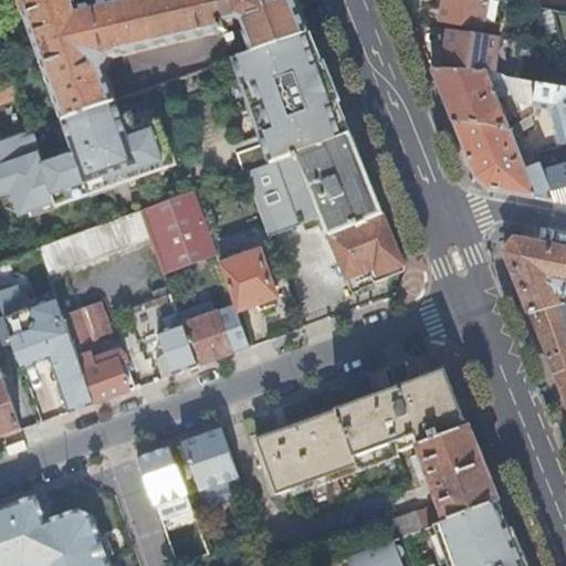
[(117,0),(82,8),(79,0),(19,0),(62,121),(115,102),(104,70),(111,58),(224,33),(229,24),(242,23),(245,33),(244,33),(251,53),(308,32),(295,0),(117,0)]
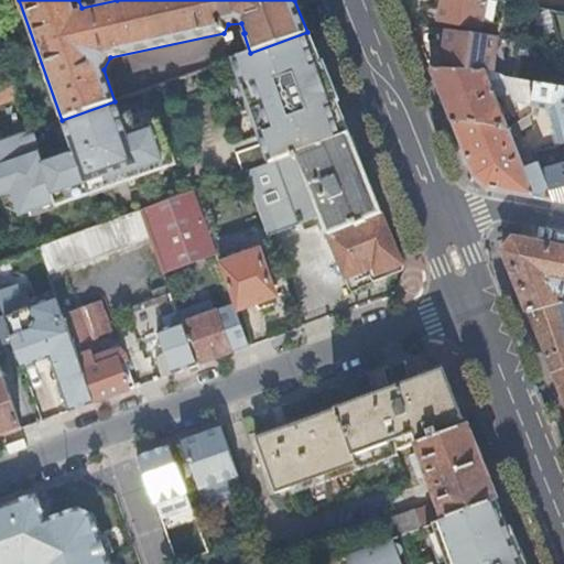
[(499,30),(505,0),(503,0),(444,0),(441,19),(499,30)]
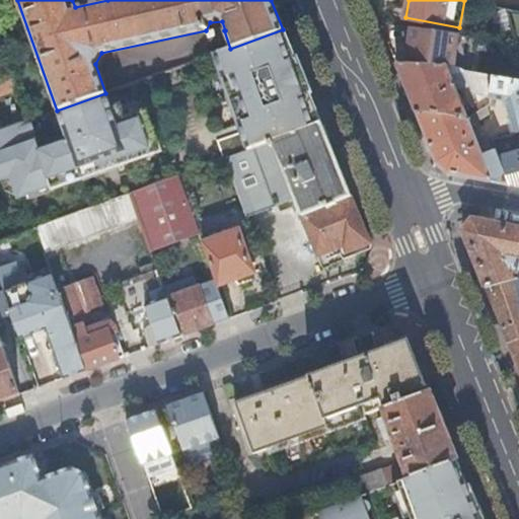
[(453,65),(458,33),(447,31),(411,26),(404,62),(447,64),(453,65)]
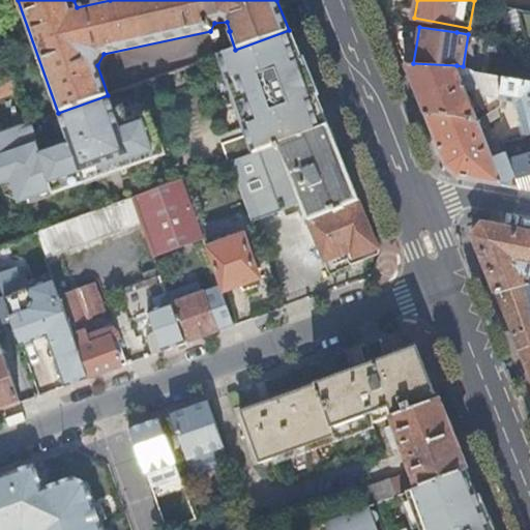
[(235,50),(218,55),(254,152),(327,124),(326,122),(324,123),(319,125),(315,112),(319,110),(294,47),(292,48),(287,32),(290,31),(289,30),(235,50)]
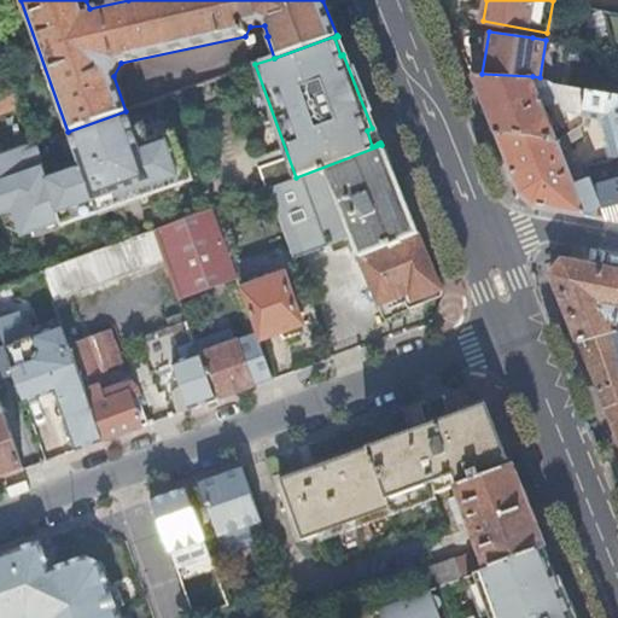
[(0,97),(16,92),(3,56),(0,56),(0,97)]
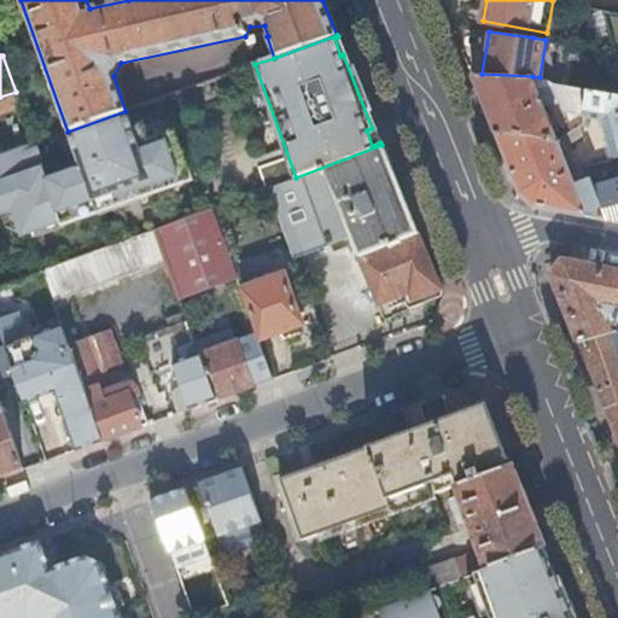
[(583,111),(588,88),(554,82),(540,77),(532,76),(482,74),(471,73),(495,133),(557,138),(555,136),(543,104),(559,101),(560,108),(583,111)]
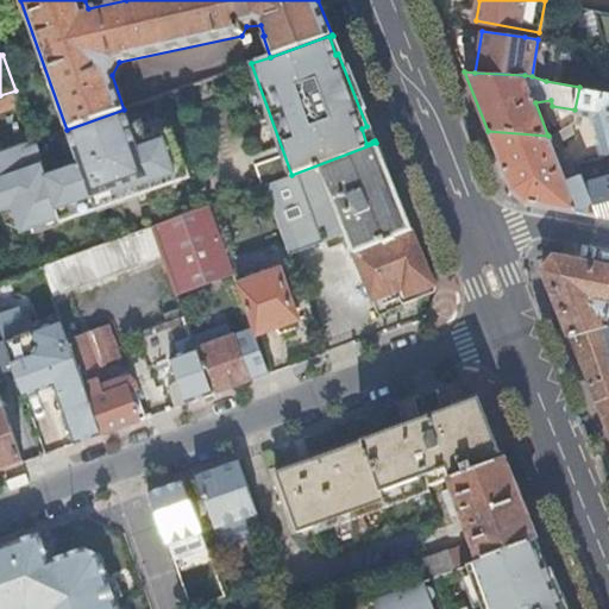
[(206,81),(195,86),(201,102),(212,99),(206,81)]
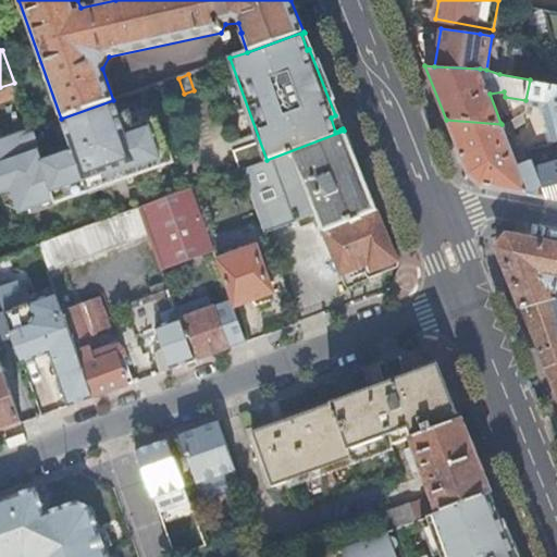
[(556,139),(556,84),(530,79),(525,100),(525,102),(542,106),(552,141),(556,139)]
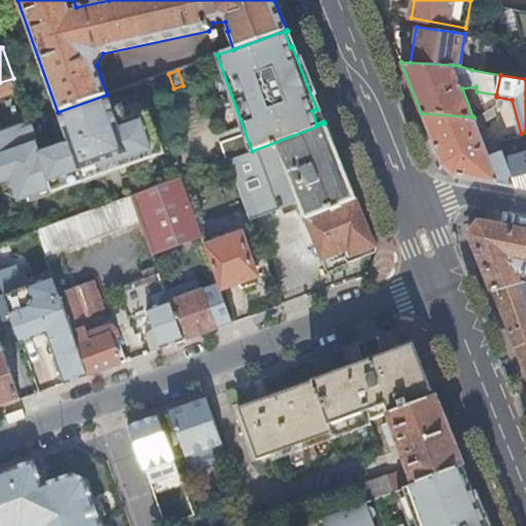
[(29,122),(0,133),(0,182),(1,184),(5,195),(19,201),(32,197),(30,193),(50,186),(52,193),(84,182),(80,172),(113,160),(116,171),(154,157),(139,115),(117,123),(107,95),(58,112),(68,142),(40,152),(29,122)]
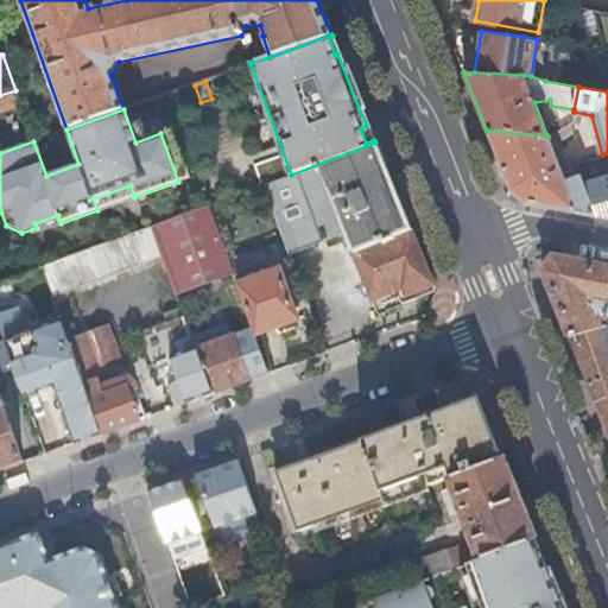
[(571,132),(571,120),(553,130),(558,140),(571,132)]
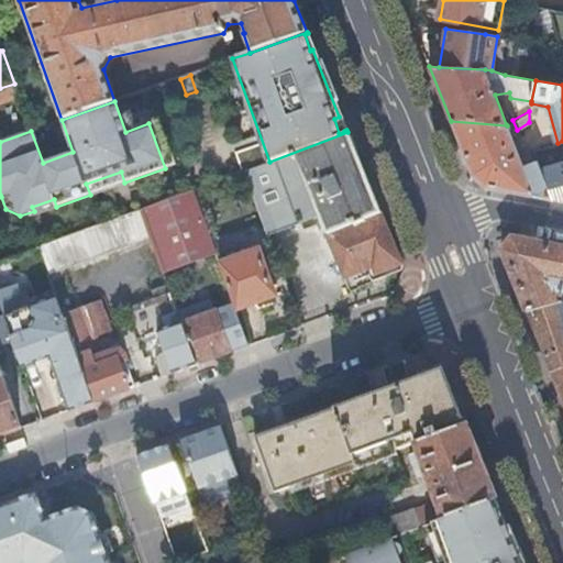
[(339,133),(344,131),(339,117),(334,119),(339,133)]
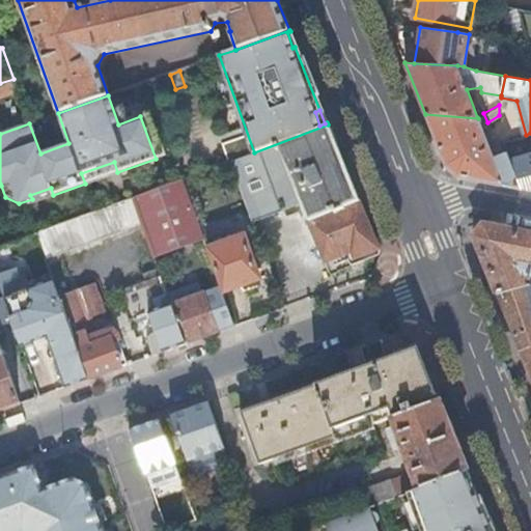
[(458,177),(521,188),(510,160),(507,151),(493,157),(478,118),(425,114),(431,132),(446,167),(458,177)]
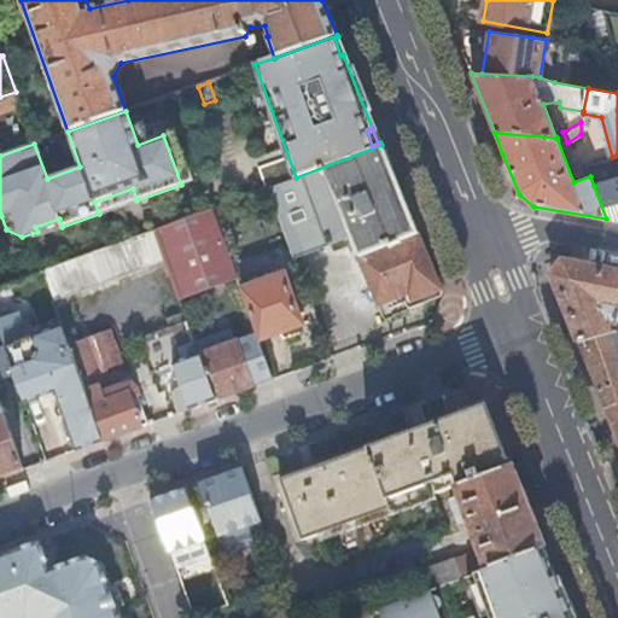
[(296,178),(268,187),(292,257),(353,235),(360,254),(357,255),(385,325),(396,320),(391,307),(439,287),(415,231),(382,145),(296,178)]
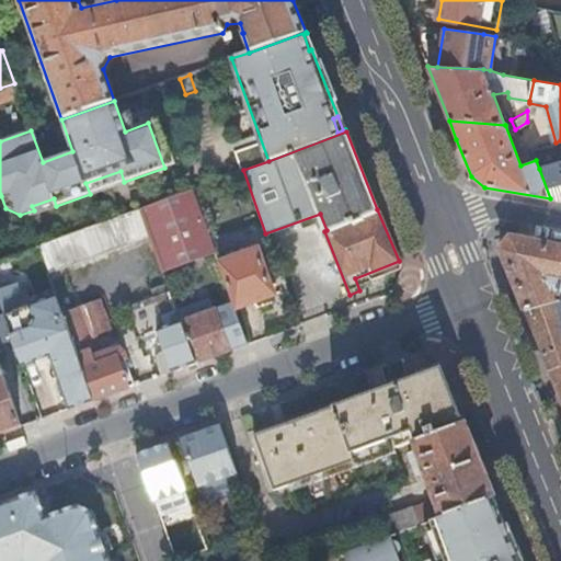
[(560,162),(539,169),(550,198),(560,201),(560,162)]
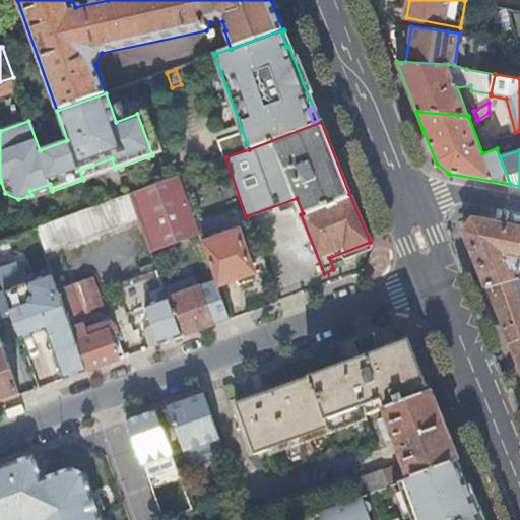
[(83,180),(115,169),(112,158),(79,170),(83,180)]
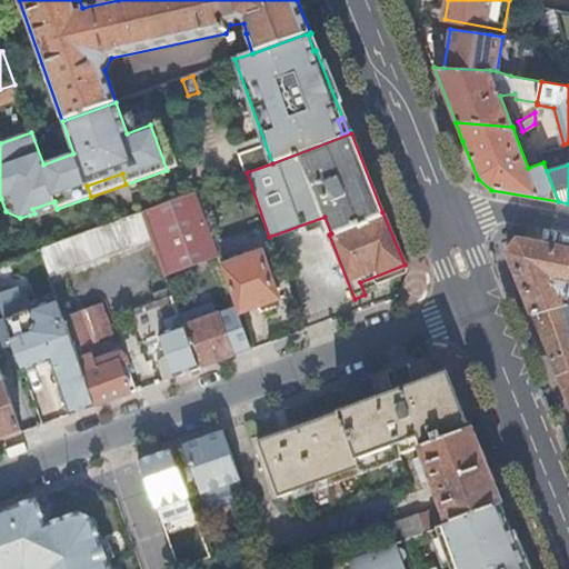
[(193,192),(141,211),(152,240),(165,273),(217,255),(193,192)]
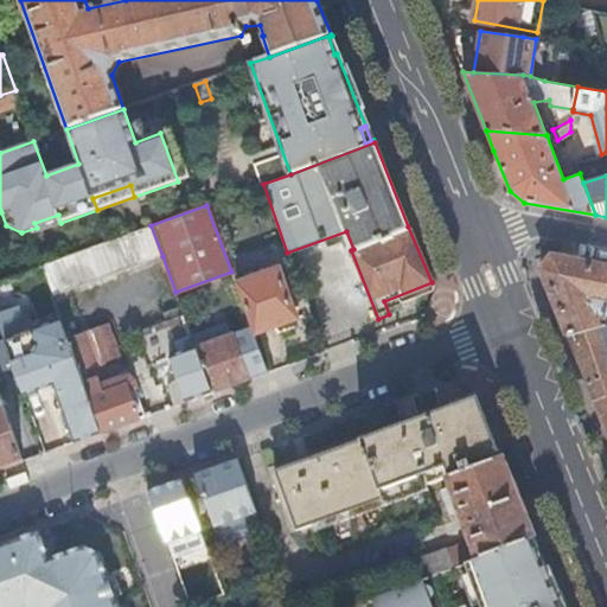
[(34,223),(37,228),(38,231),(61,223),(58,215),(34,223)]
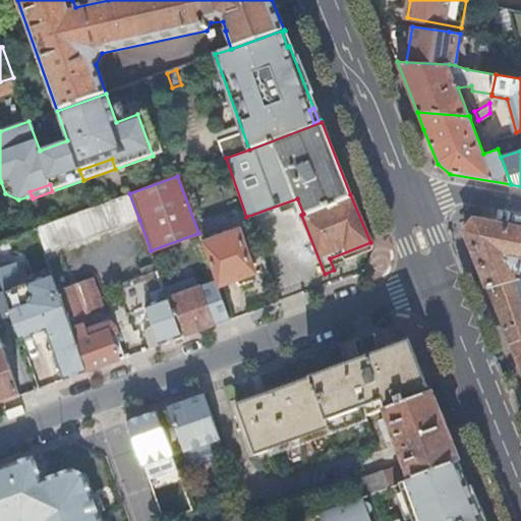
[(129,193),(34,228),(43,254),(139,220),(129,193)]
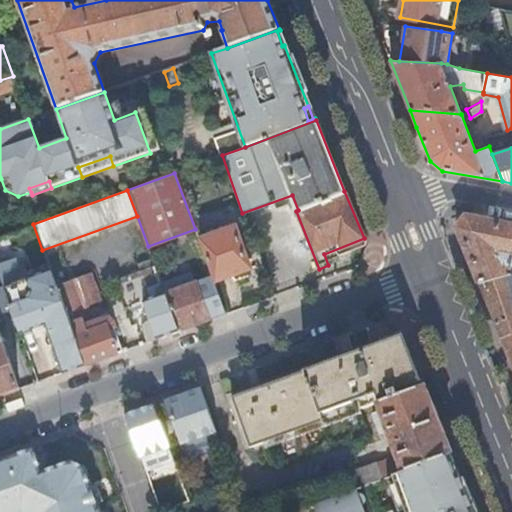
[(511,224),(466,215),(462,221),(457,227),(478,282),(508,274),(505,265),(511,267),(511,224)]
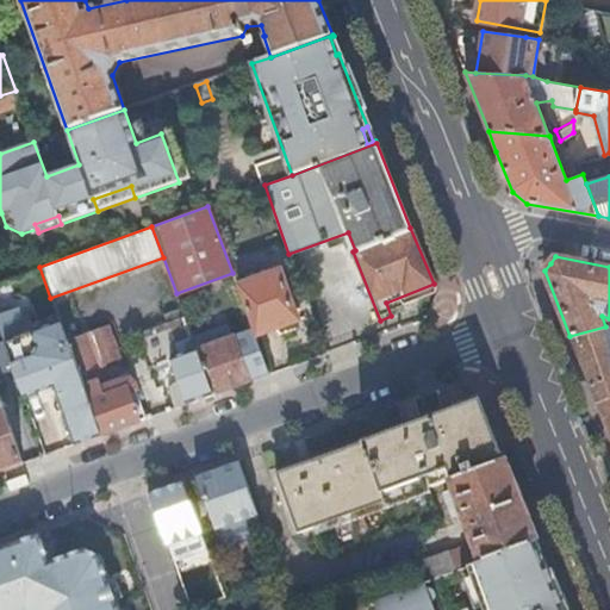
[(279,271),(236,285),(254,335),(296,319),(279,271)]
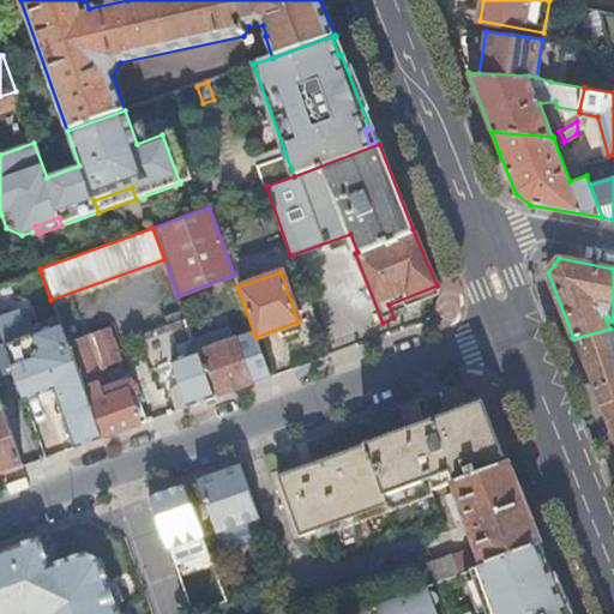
[(170,392),(178,410),(214,397),(197,350),(180,357),(175,345),(193,339),(182,311),(166,318),(168,325),(136,336),(148,369),(167,363),(172,375),(178,373),(181,384),(176,385),(170,392)]
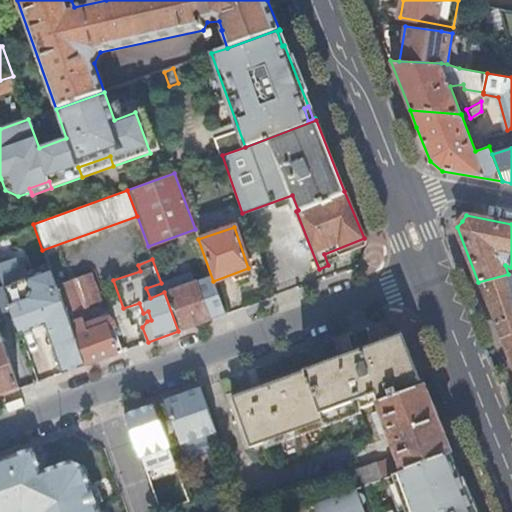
[(56,287),(48,267),(30,274),(38,295),(56,289),(56,287)]
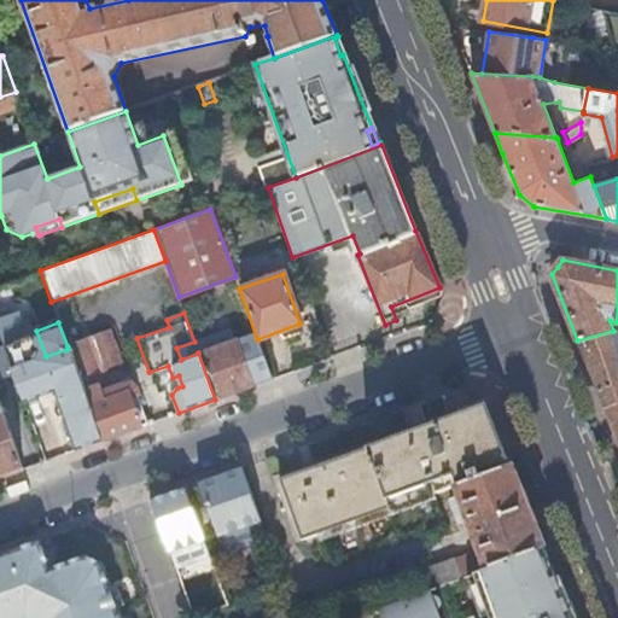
[(198,353),(215,400),(252,386),(231,328),(194,342),(198,353)]
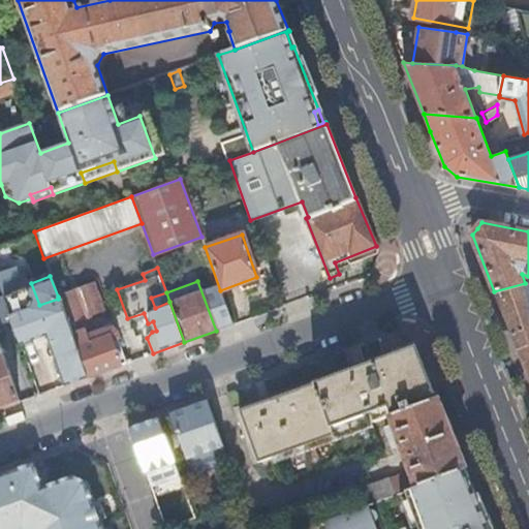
[(528,281),(525,283),(494,291),(519,350),(528,346),(528,281)]
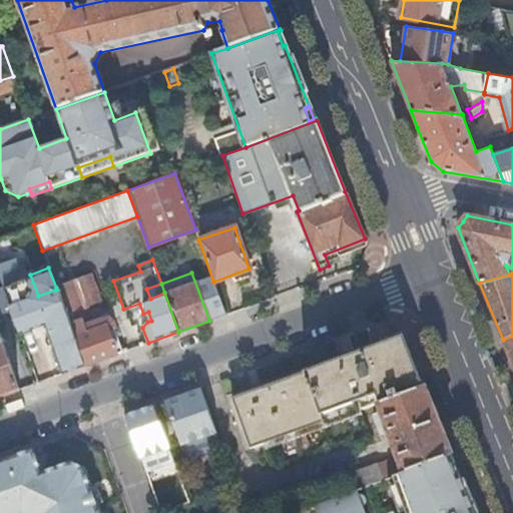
[(38,296),(30,275),(2,285),(2,286),(4,290),(11,309),(20,334),(45,325),(63,374),(84,366),(56,290),(38,296)]
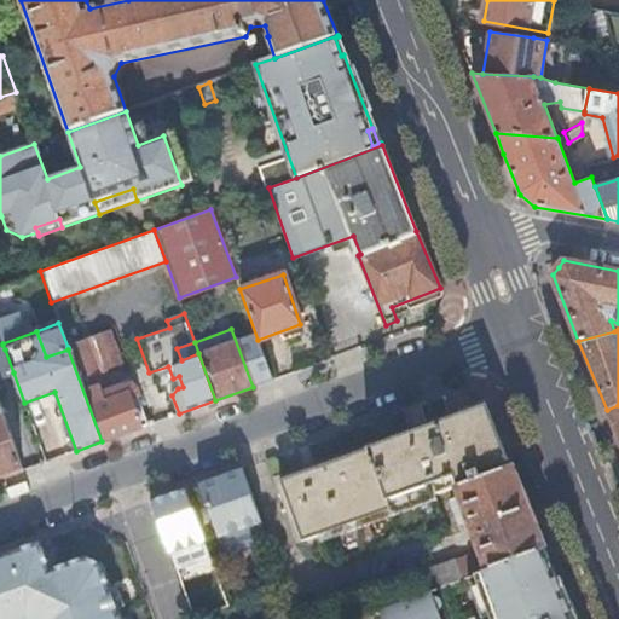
[(108,333),(68,347),(68,350),(102,441),(146,426),(134,392),(133,391),(132,389),(131,388),(128,387),(127,387),(126,387),(125,387),(100,397),(98,389),(108,386),(103,371),(119,365),(108,333)]
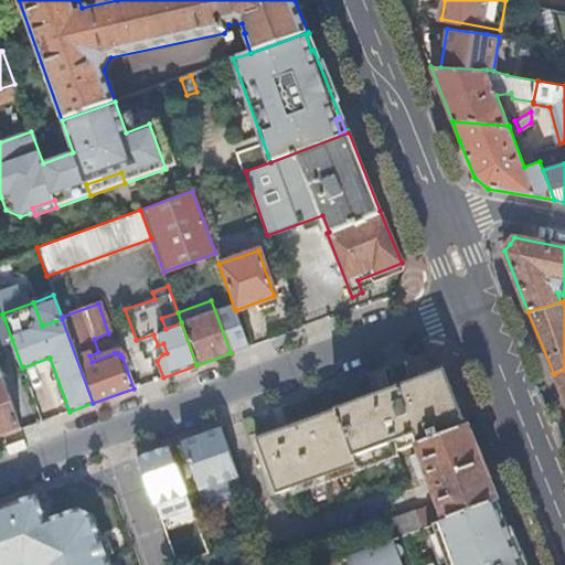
[(166,329),(181,322),(178,312),(161,318),(166,329)]
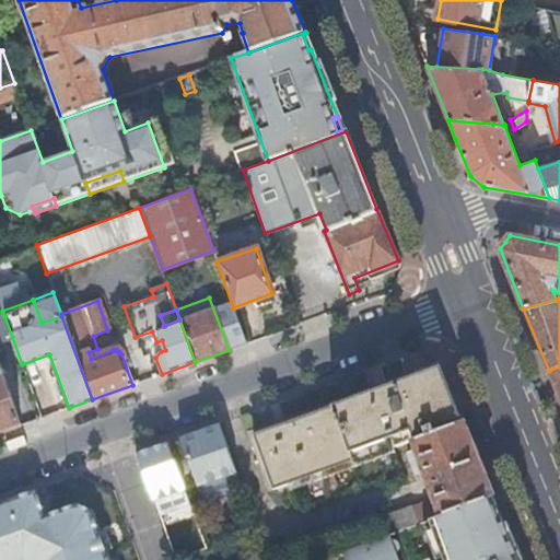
[(0,432),(20,426),(21,426),(2,374),(0,374),(0,340),(3,340),(10,338),(13,347),(14,347),(21,364),(22,364),(12,337),(4,316),(0,317),(0,432)]
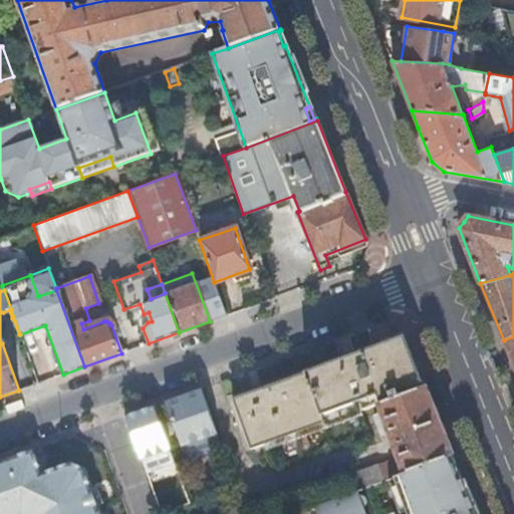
[(378,342),(380,347),(229,401),(247,451),(380,404),(383,412),(374,415),(382,436),(391,433),(405,469),(396,472),(391,461),(349,476),(355,492),(363,489),(390,480),(454,457),(437,415),(426,388),(420,390),(402,340),(400,334),(378,342)]
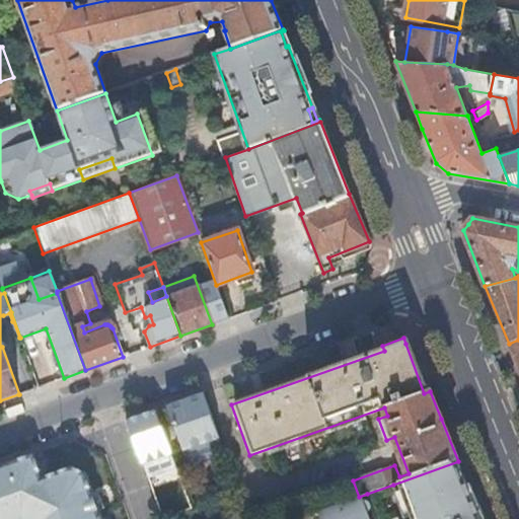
[(518,340),(509,344),(518,368),(518,340)]
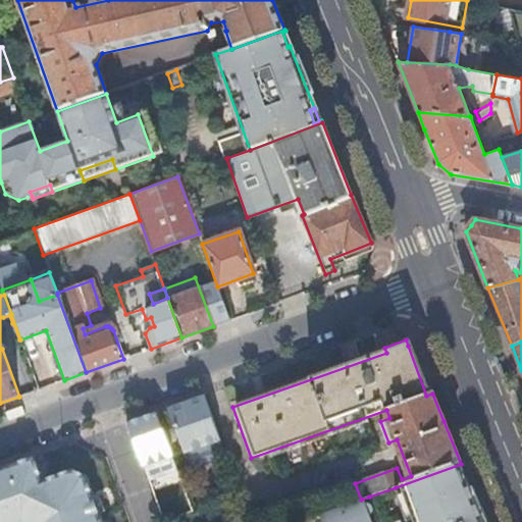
[(441,390),(432,394),(444,421),(452,418),(441,390)]
